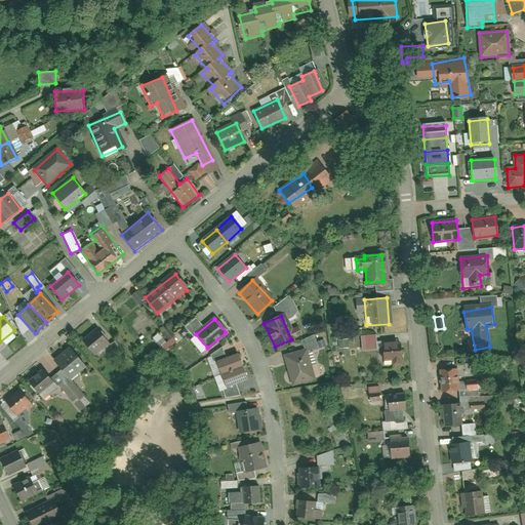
[(106,341),(98,331),(83,342),(91,353),(106,341)]
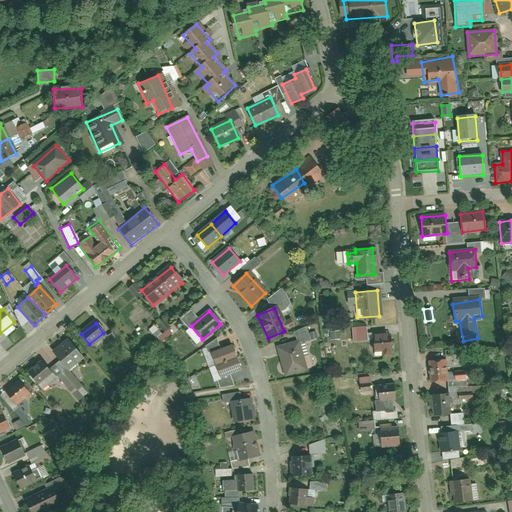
[(365,326),(351,326),(352,341),(366,340),(365,326)]
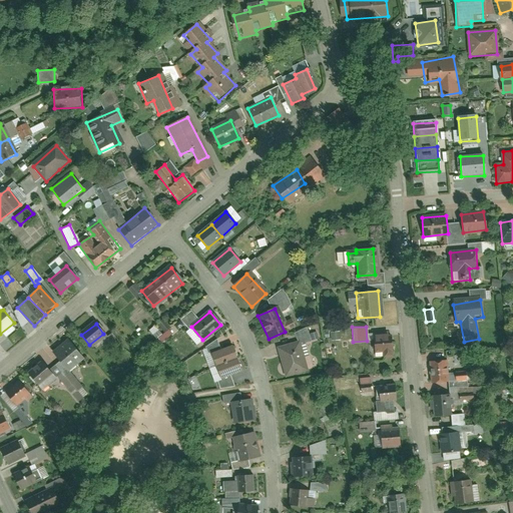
[(167,331),(158,338),(160,341),(170,334),(167,331)]
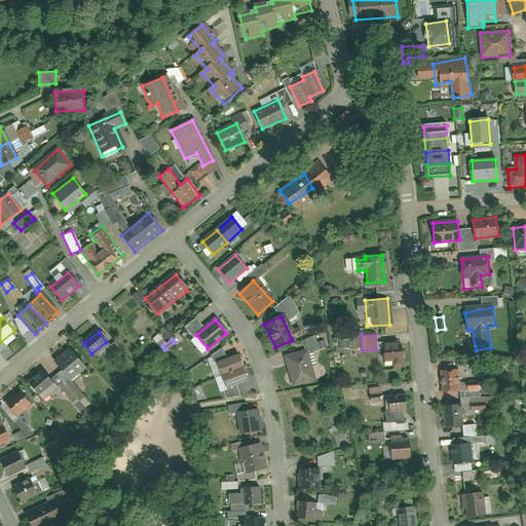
[(401,343),(383,345),(384,362),(392,361),(392,366),(403,365),(401,343)]
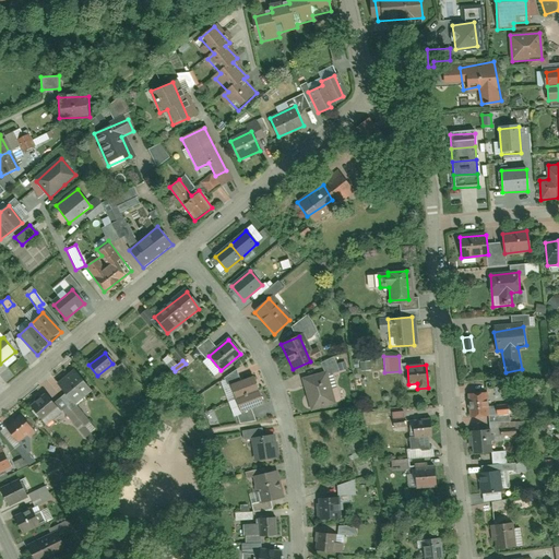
[(90,391),(75,372),(59,385),(74,403),(90,391)]
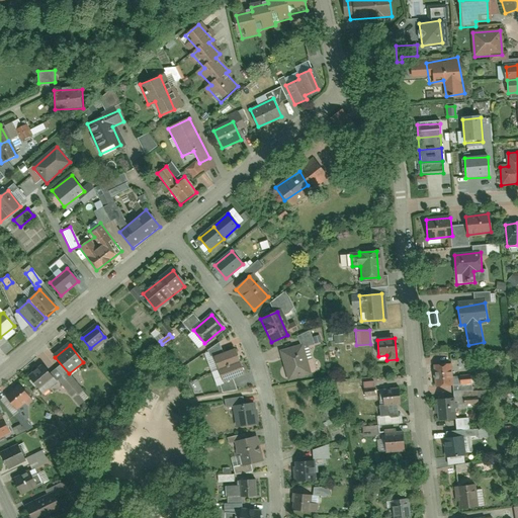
[(301,347),(278,354),(286,380),(310,373),(301,347)]
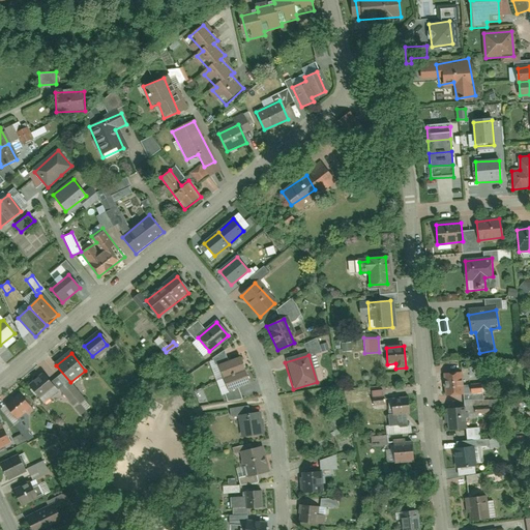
[(245,371),(240,358),(219,366),(224,379),(245,371)]
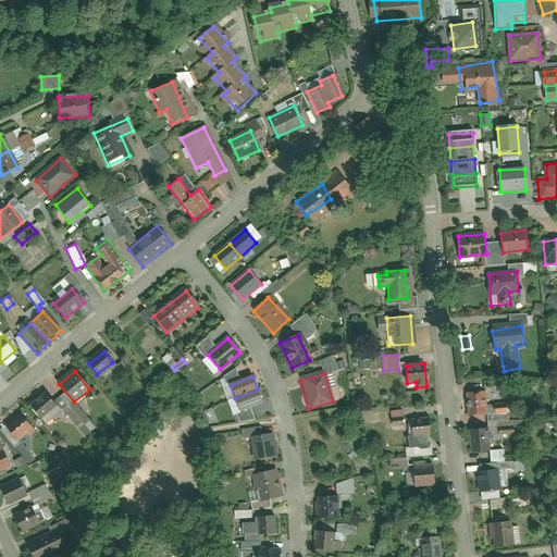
[(262,403),(258,390),(235,398),(240,411),(262,403)]
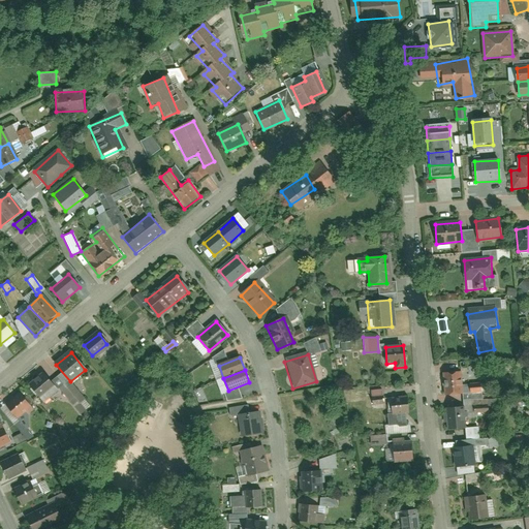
[(442,373),(444,395),(456,394),(455,372),(442,373)]
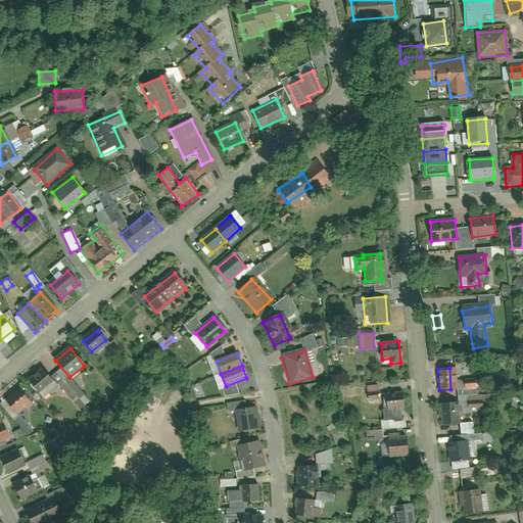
[(50,380),(44,371),(29,382),(36,391),(50,380)]
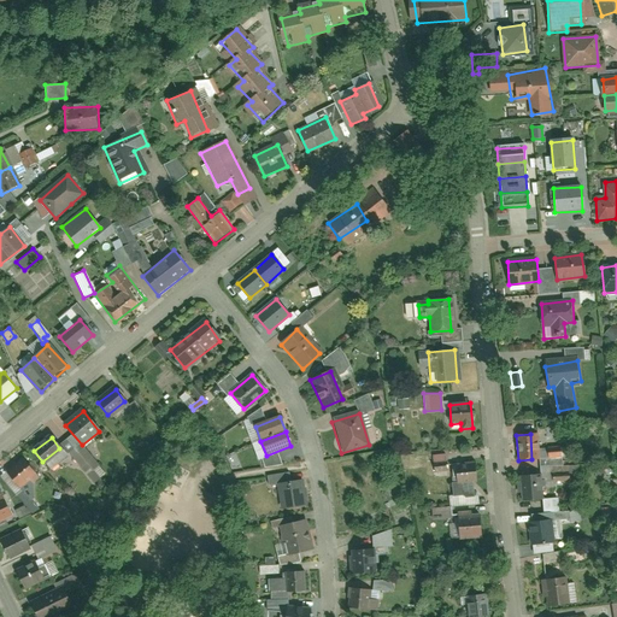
[(445,454),(407,456),(407,464),(428,463),(428,474),(446,472),(445,454)]
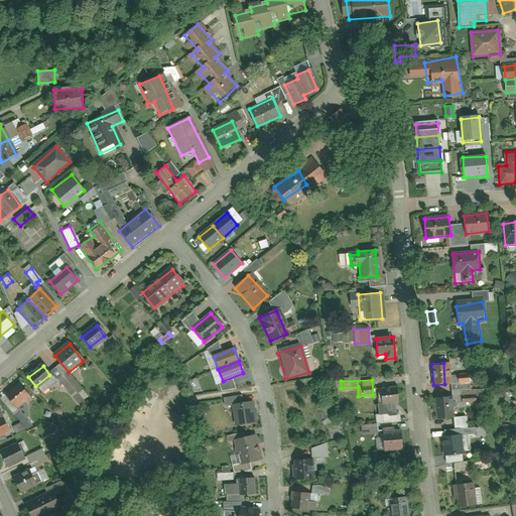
[(27,396),(19,385),(7,394),(15,405),(27,396)]
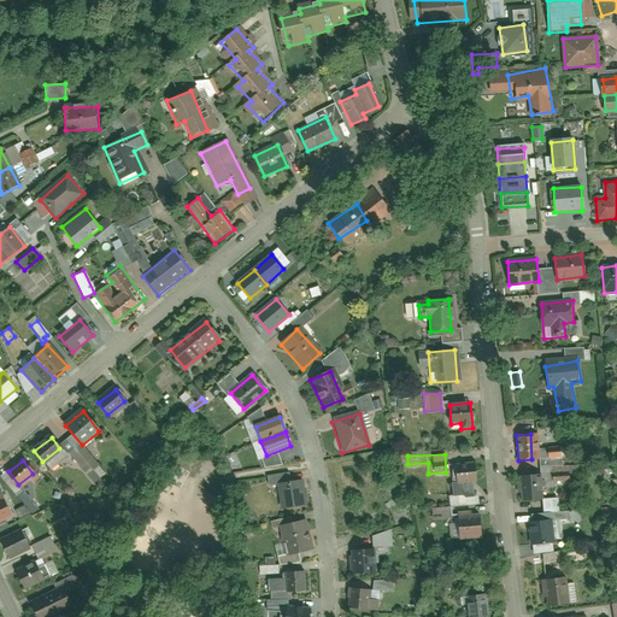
[(477,479),(475,463),(454,465),(458,482),(477,479)]
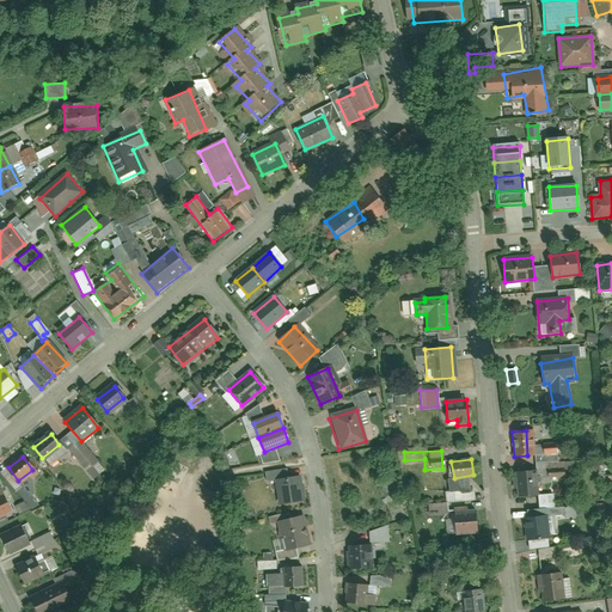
[(515,471),(518,496),(531,495),(528,470),(515,471)]
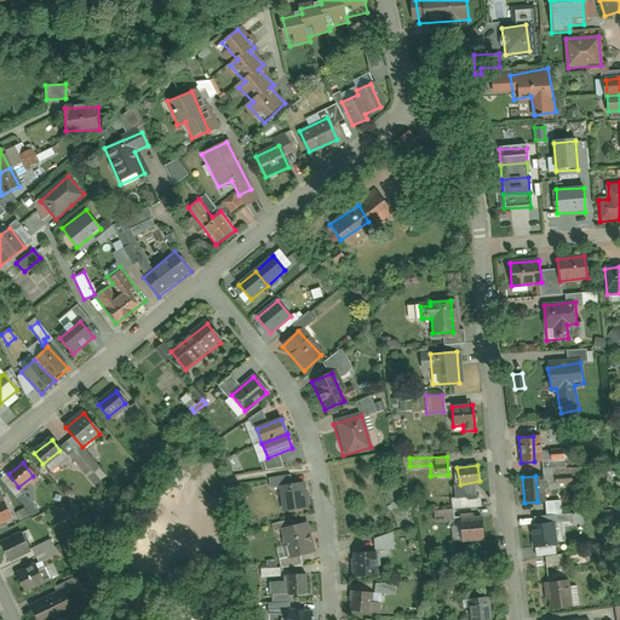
[(298,510),(293,484),(277,487),(281,514),(298,510)]
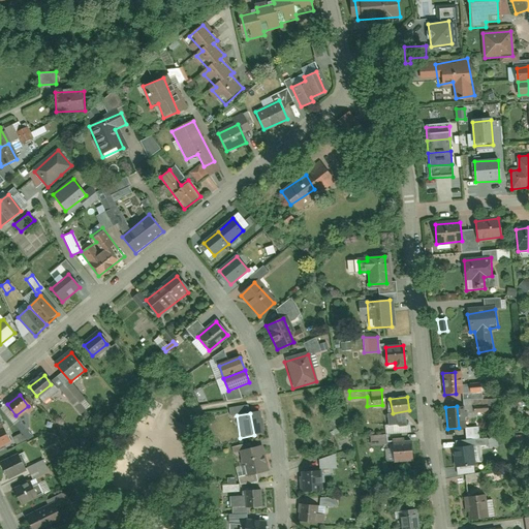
[(0,445),(10,441),(4,428),(0,429),(0,445)]
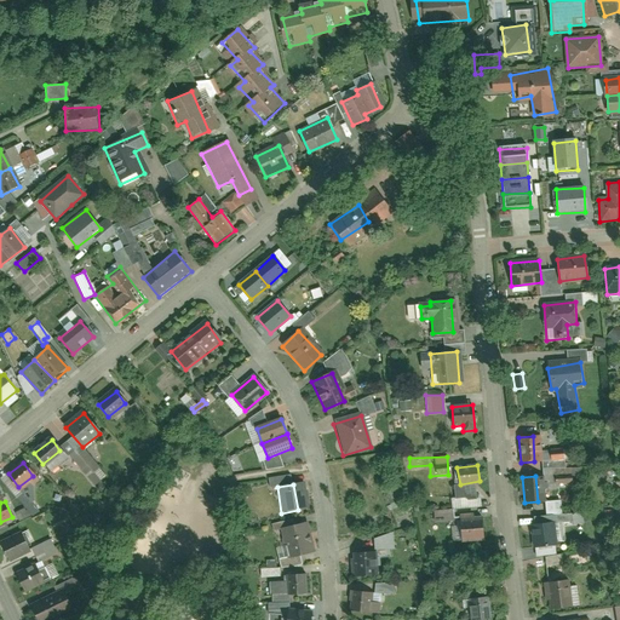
[(19,521),(28,516),(24,509),(15,512),(19,521)]
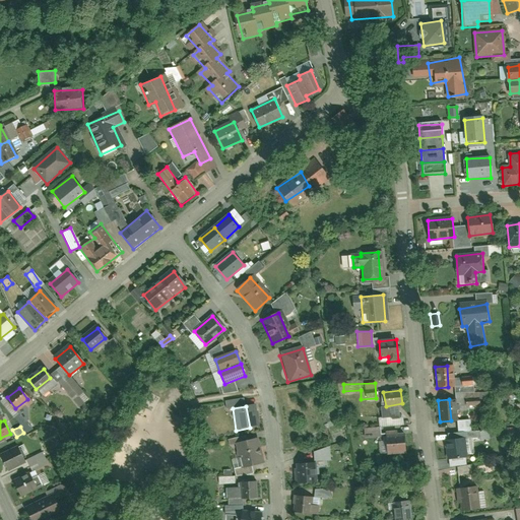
[(405,451),(404,436),(385,437),(386,452),(405,451)]
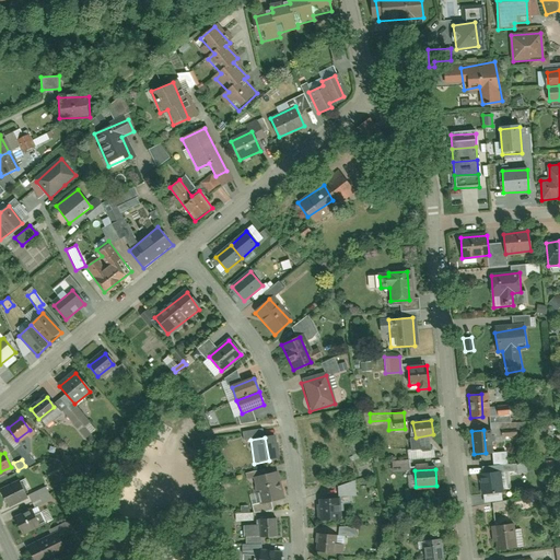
[(493,471),(478,475),(482,493),(497,490),(493,471)]
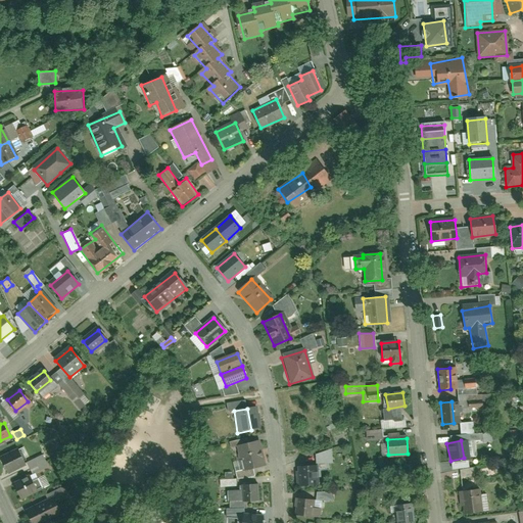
[(257,466),(251,442),(236,446),(243,470),(257,466)]
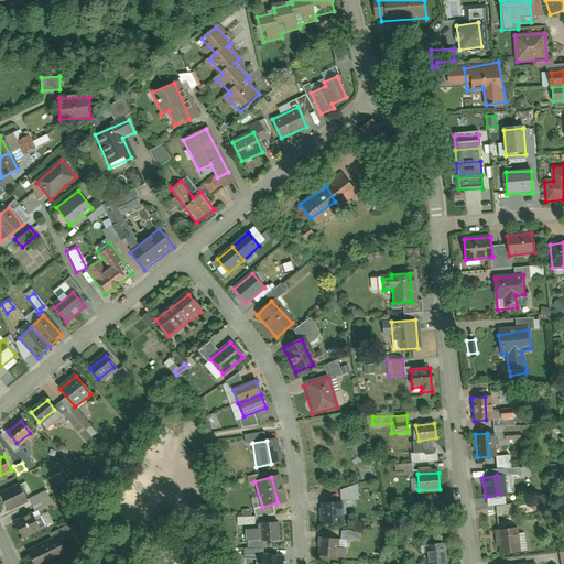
[(26,498),(22,486),(3,494),(8,506),(26,498)]
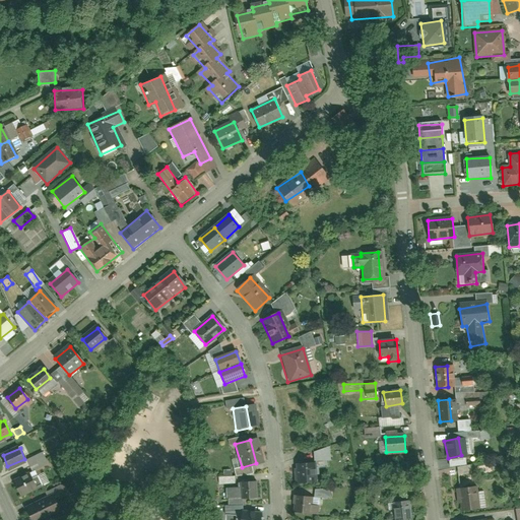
[(313,449),(313,461),(331,460),(330,448),(313,449)]
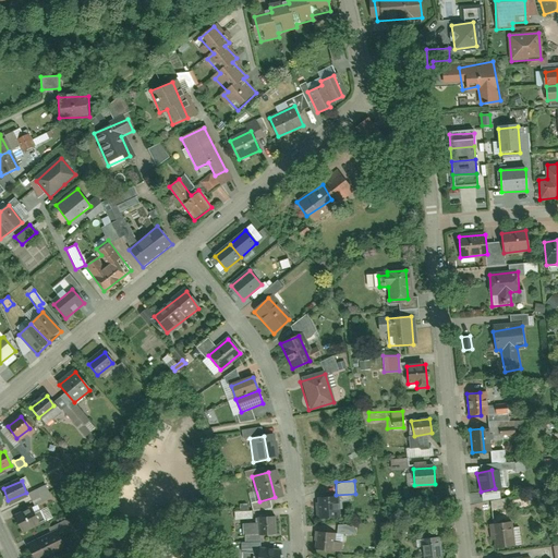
[(315,498),(316,519),(330,518),(328,497),(315,498)]
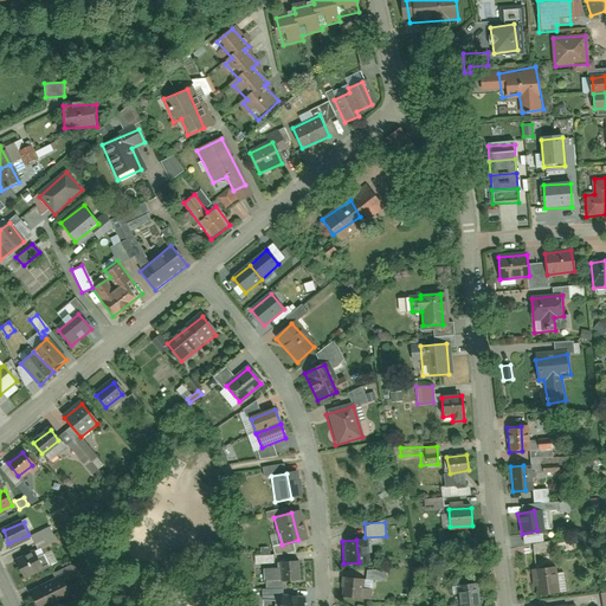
[(255,565),(272,562),(271,547),(260,547),(260,555),(253,555),(255,565)]
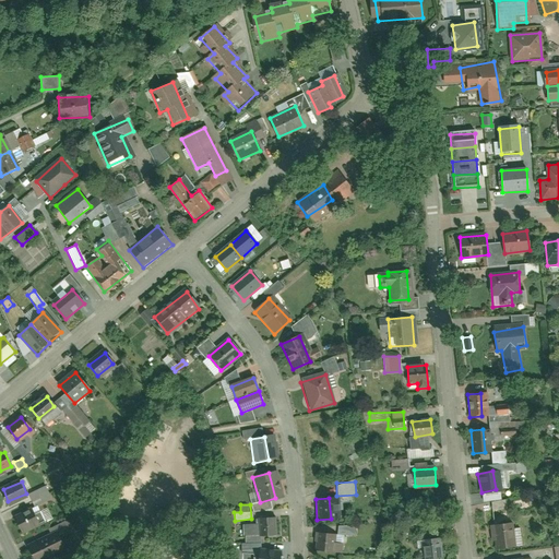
[(42,524),(36,509),(19,516),(24,531),(42,524)]
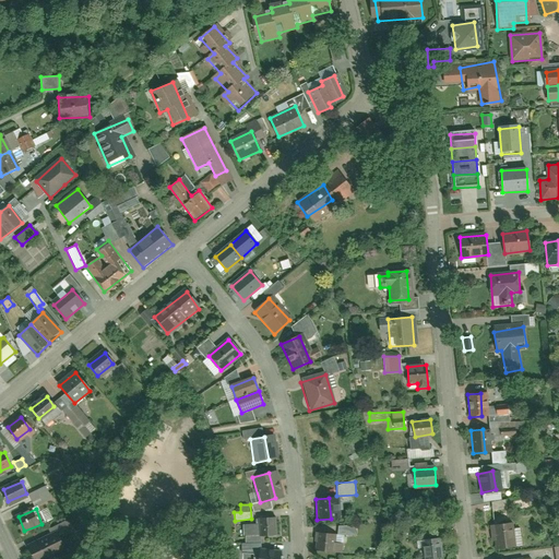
[(275,536),(275,516),(260,518),(261,536),(275,536)]
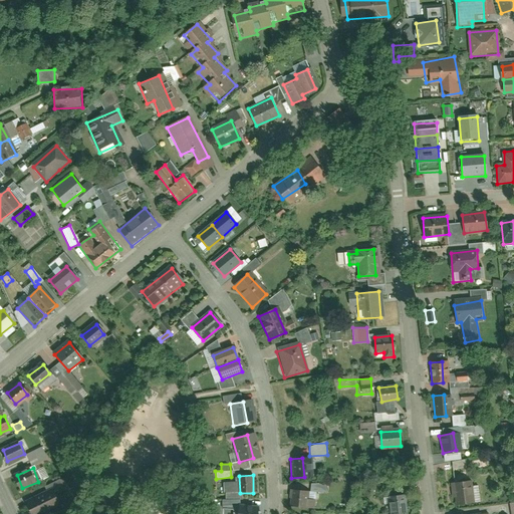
[(453,482),(456,504),(473,502),(470,480),(453,482)]
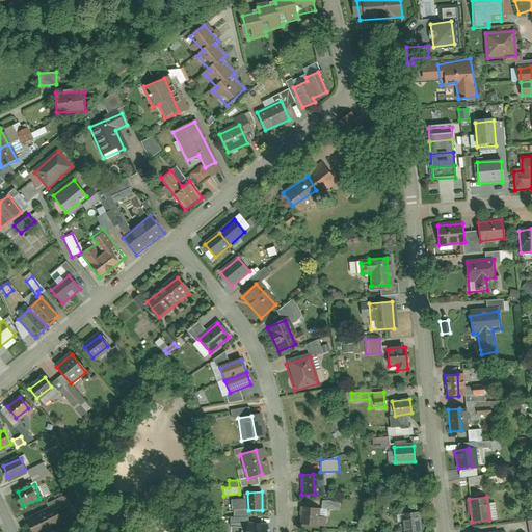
[(34,531),(61,521),(55,505),(28,516),(34,531)]
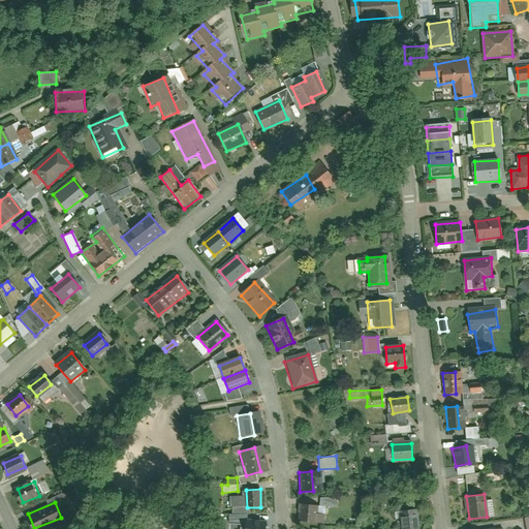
[(312,505),(298,504),(298,522),(311,522),(312,505)]
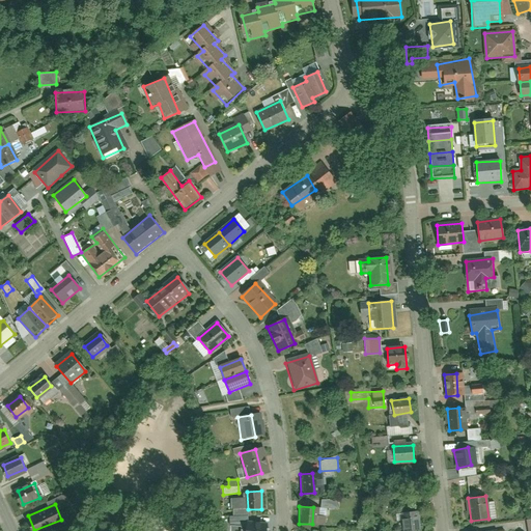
[(403,530),(407,530),(417,530),(415,513),(401,515),(403,530)]
